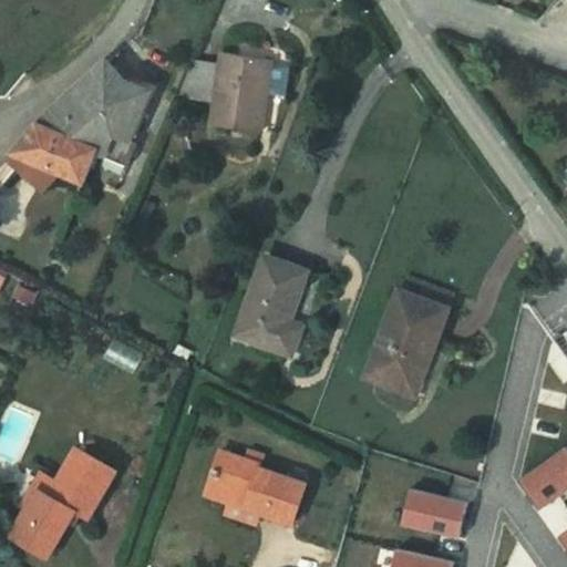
[(213,124),(263,132),(268,91),(272,63),(272,60),(223,53),(222,66),(194,62),(179,98),(216,103),(213,124)]
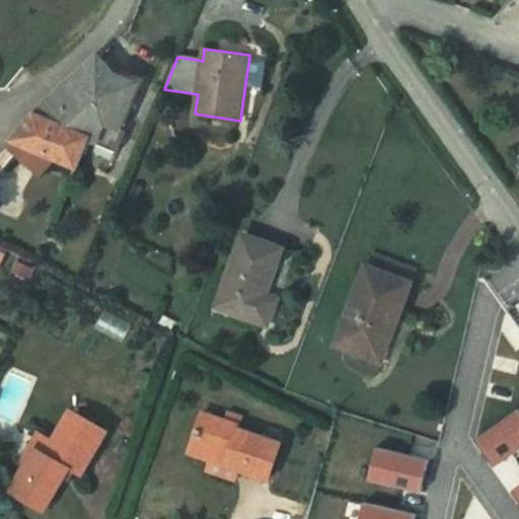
[(35,115),(89,137),(89,138),(95,140),(94,143),(118,152),(126,130),(120,128),(139,83),(116,74),(99,56),(51,98),(35,115)]
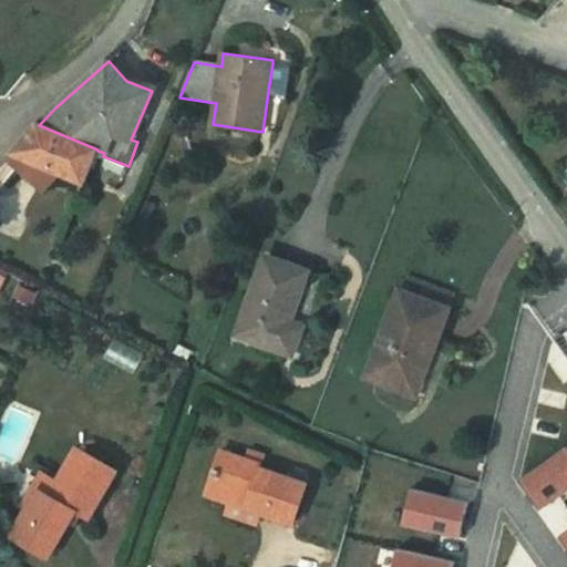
[(285,65),(272,63),(268,91),(281,93),(285,65)]
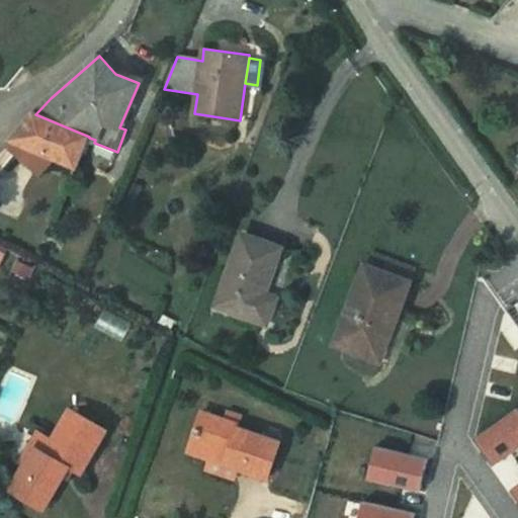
[(78,166),(89,138),(89,137),(35,114),(14,139),(54,156),(78,166)]
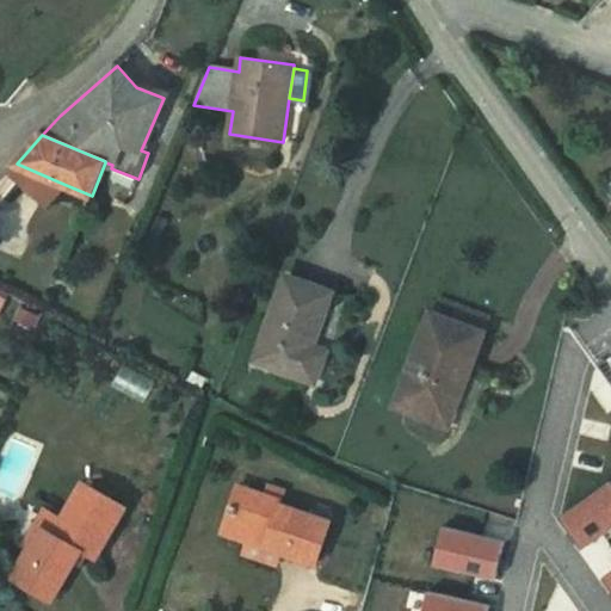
[(63,184),(17,164),(11,171),(49,204),(63,184)]
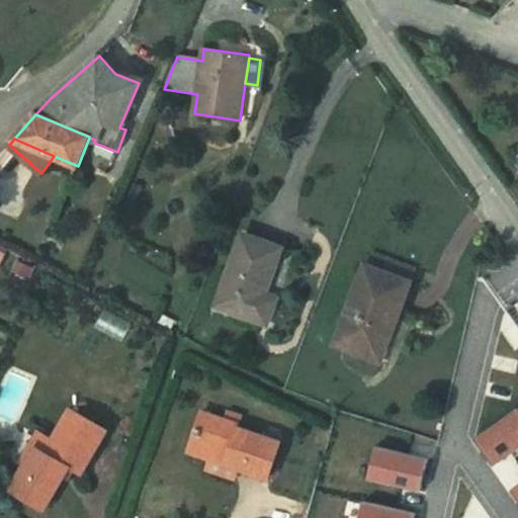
[(218,305),(266,323),(275,298),(263,294),(280,248),(243,235),(218,305)]
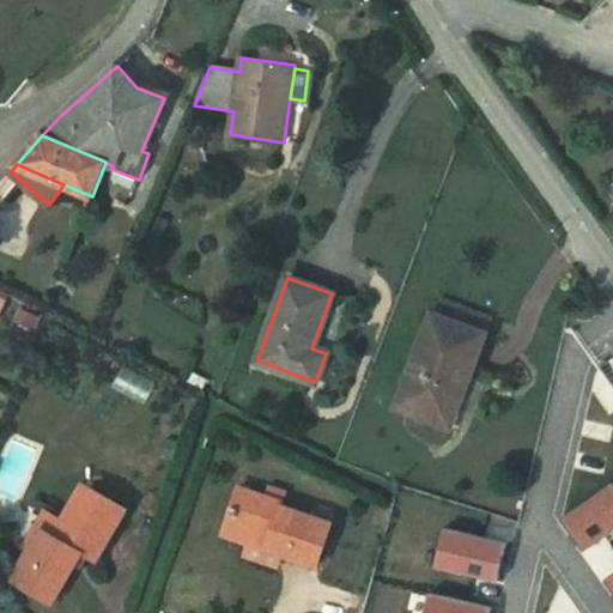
[(443,299),(437,315),(485,333),(491,317),(443,299)]
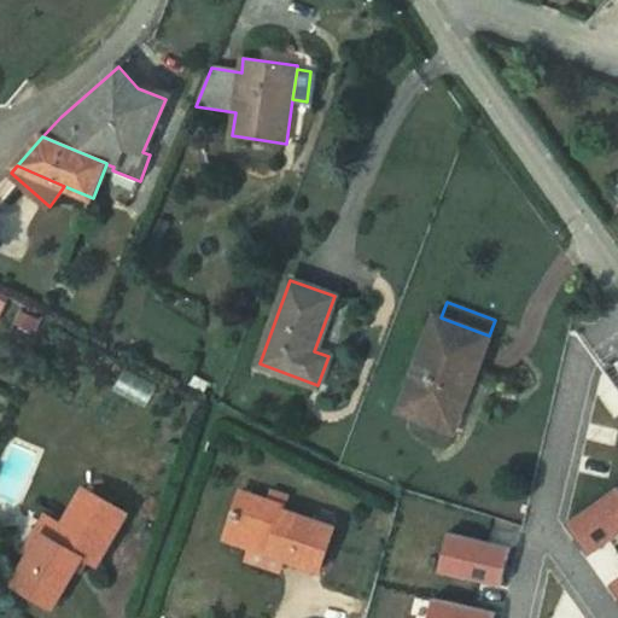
[(401,410),(448,429),(460,396),(466,398),(489,337),(489,336),(441,318),(436,316),(401,410)]
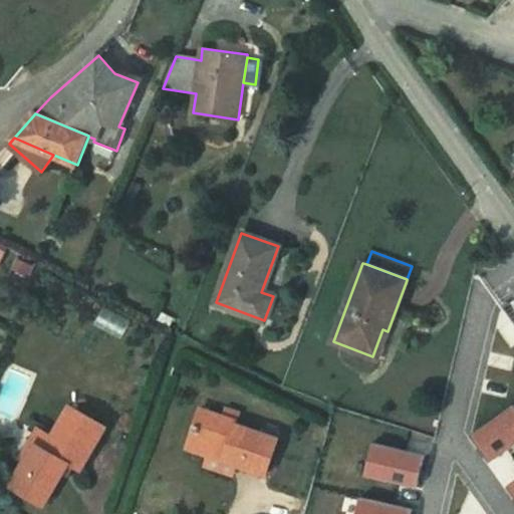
[(161,311),(157,319),(171,325),(174,318),(161,311)]
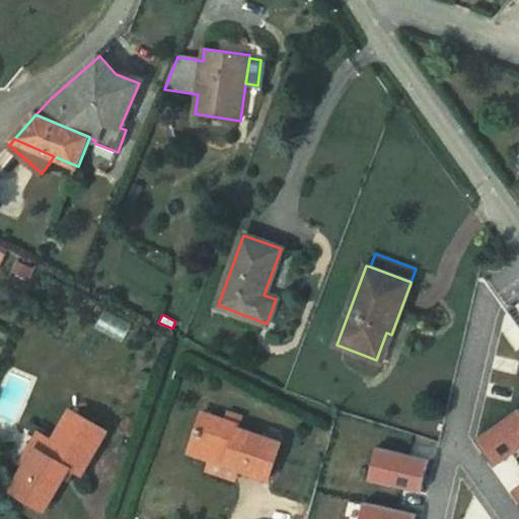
[(391,335),(386,332),(376,360),(381,362),(391,335)]
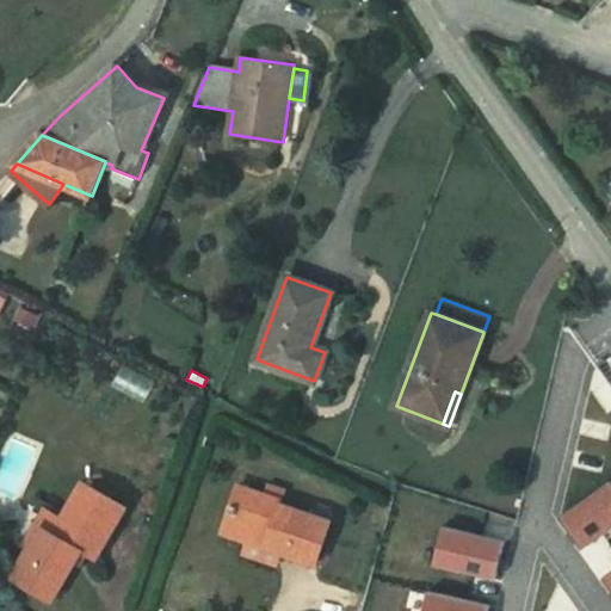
[(610,405),(599,400),(586,429),(610,439),(610,405)]
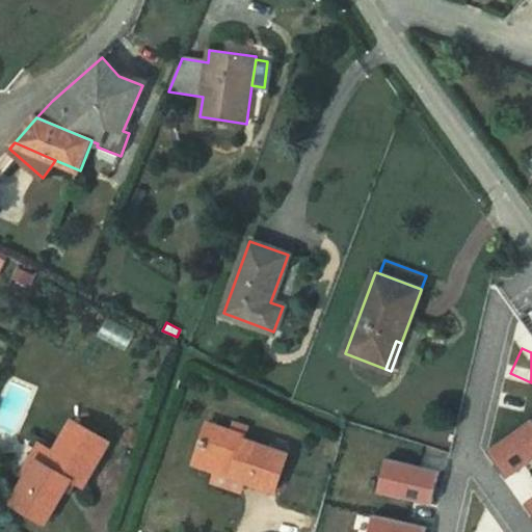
[(531,418),(490,448),(501,462),(510,477),(531,461),(531,418)]
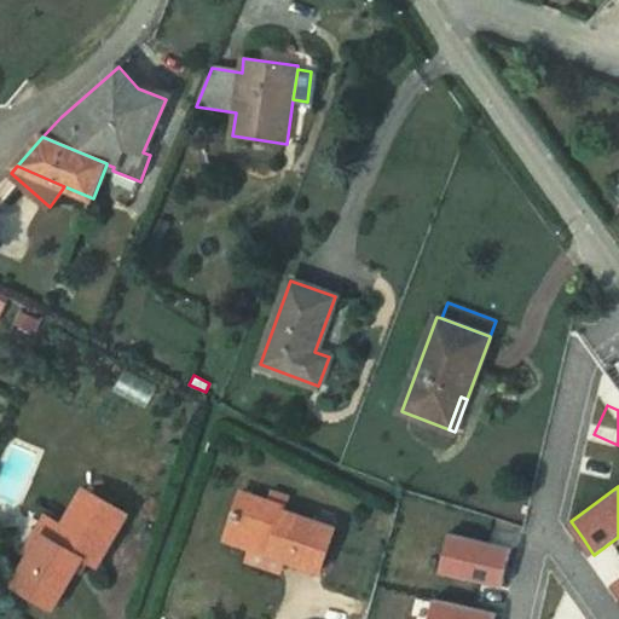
[(85,489),(63,526),(56,539),(45,533),(32,555),(15,585),(55,608),(84,557),(98,565),(128,514),(85,489)]
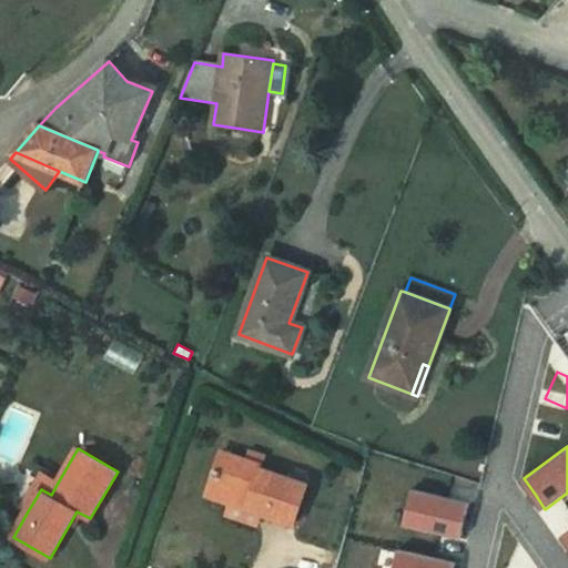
[(208,495),(231,503),(261,513),(294,524),(307,486),(262,470),(263,466),(245,460),(222,452),(208,495)]
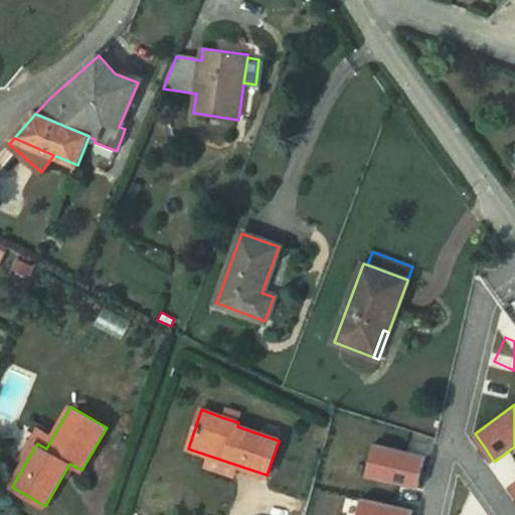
[(225,410),(222,417),(238,422),(241,415),(225,410)]
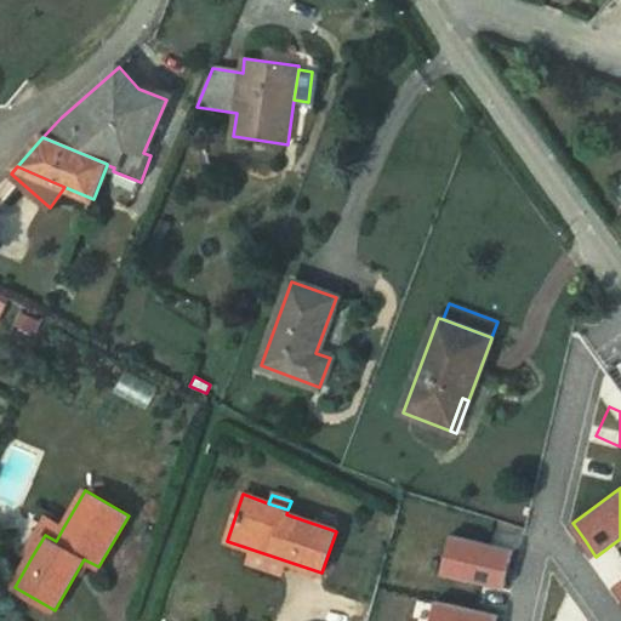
[(45,535),(56,541),(63,528),(46,518),(26,553),(32,557),(45,535)]
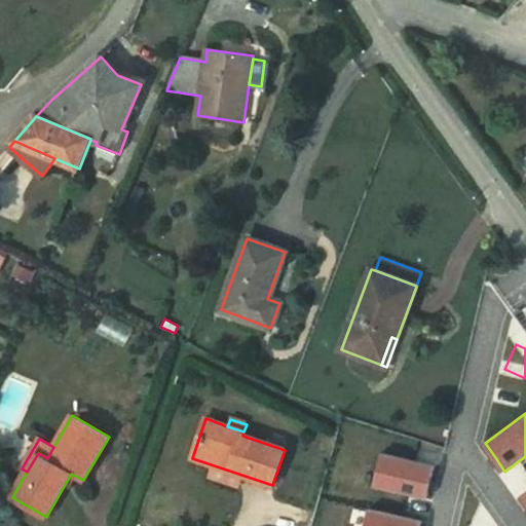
[(435,465),(382,453),(374,487),(426,499),(430,482),(435,465)]
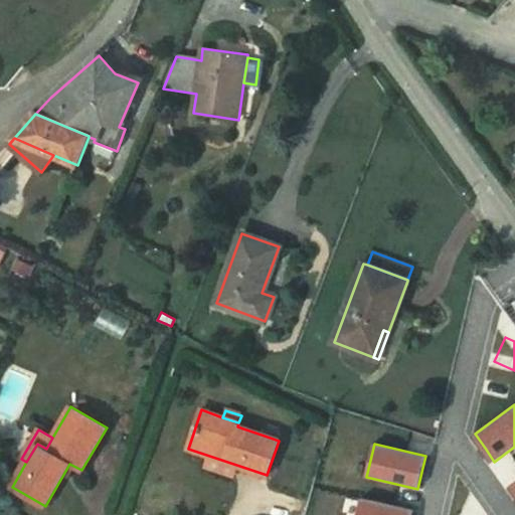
[(233,475),(236,465),(209,456),(206,466),(233,475)]
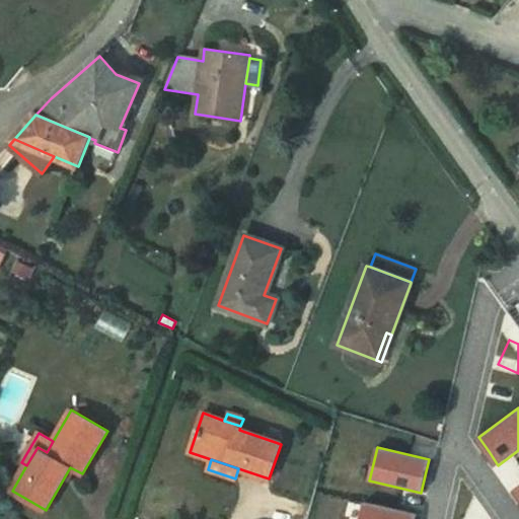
[(415,518),(416,514),(364,502),(360,518),(415,518)]
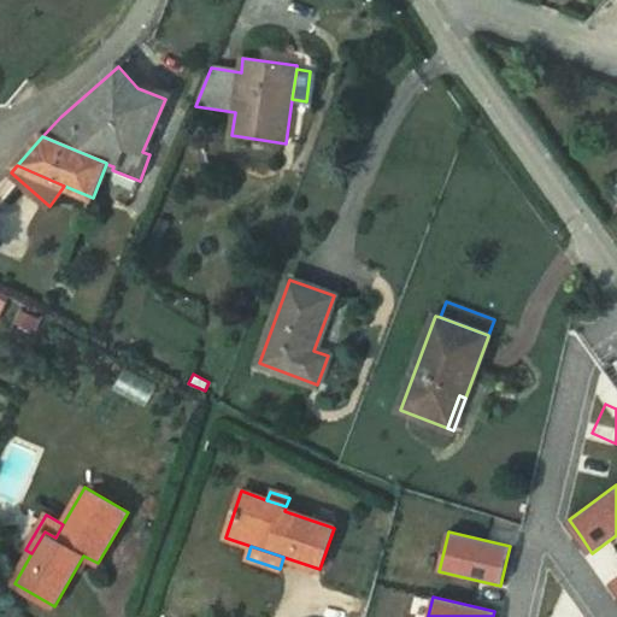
All buildings are outlined.
